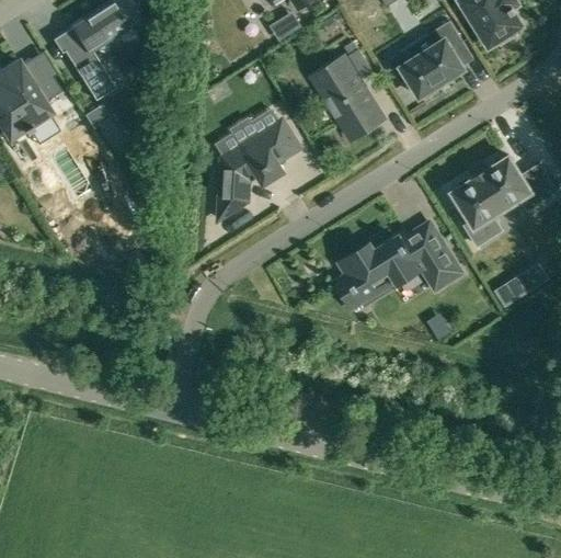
[(60,37),(69,50),(65,54),(95,102),(115,90),(90,50),(138,20),(139,0),(117,0),(75,27),(60,37)]
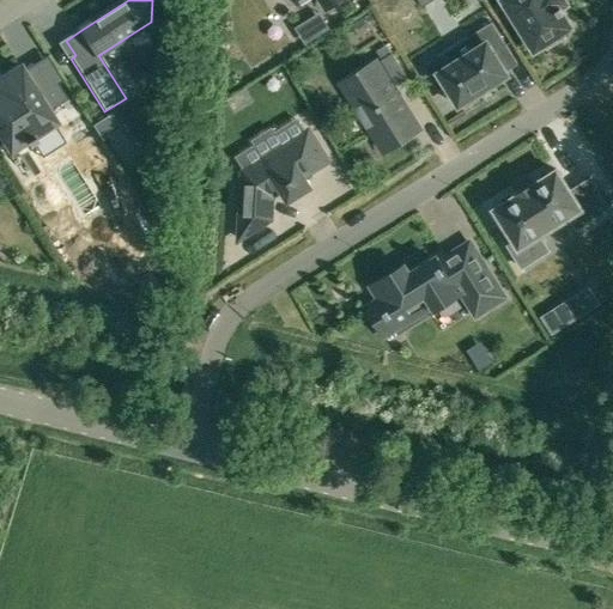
[(286,0),(290,5),(297,0),(319,0),(326,11),(344,0),(286,0)]
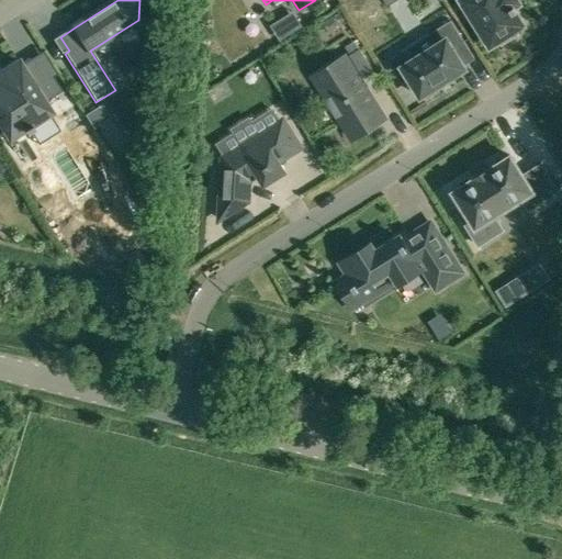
[(459,0),(491,49),(498,44),(502,48),(518,37),(516,33),(524,29),(515,14),(518,13),(515,9),(519,7),(515,0),(459,0)]
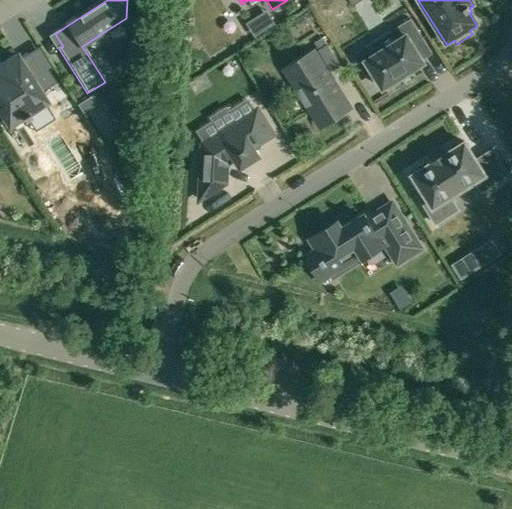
[(264,34),(275,26),(267,13),(255,20),(264,34)]
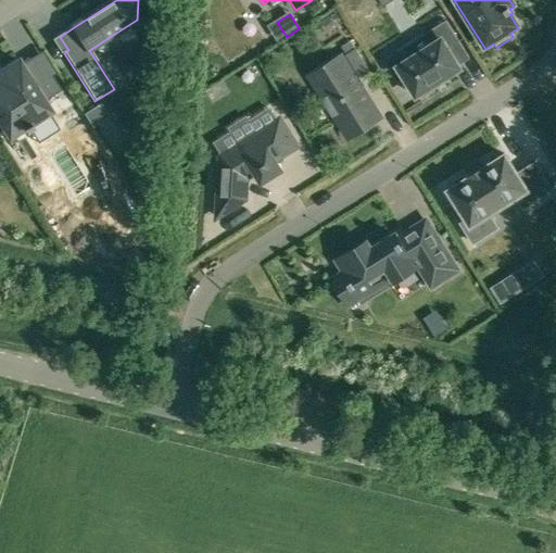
[(397,70),(417,99),(433,88),(433,89),(436,88),(434,87),(442,83),(443,84),(444,83),(444,82),(460,71),(449,52),(460,46),(446,24),(426,36),(432,48),(397,70)]
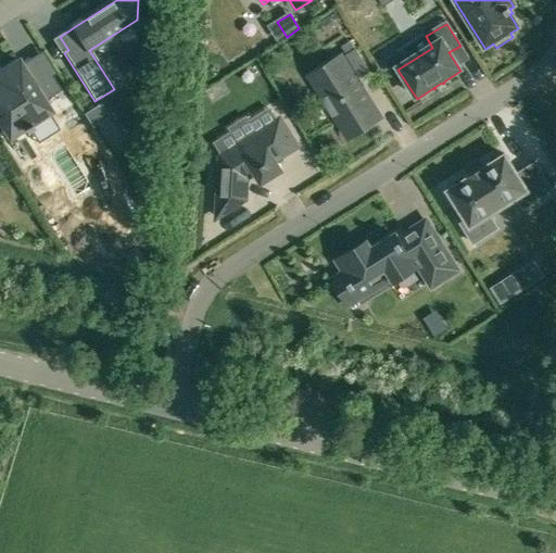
[(350,62),(358,57),(351,44),(341,49),(350,62)]
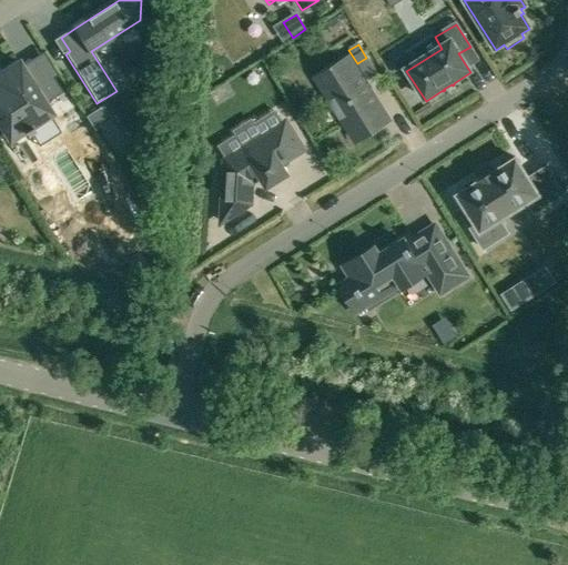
[(388,123),(356,71),(350,61),(338,69),(318,81),(328,99),(333,97),(335,96),(351,120),(348,122),(350,122),(345,124),(356,142),(359,140),(359,141),(388,123)]
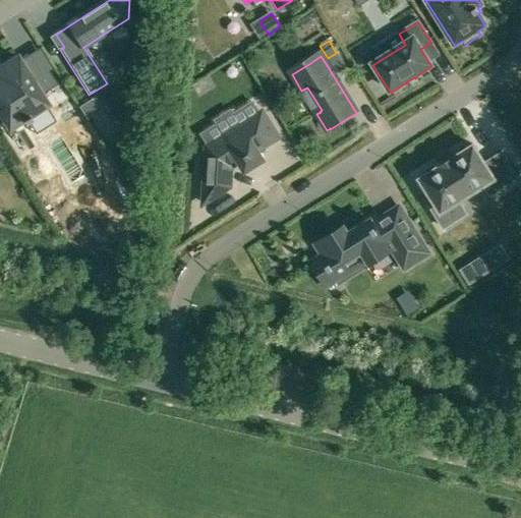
[(23,124),(26,122),(31,120),(29,117),(45,107),(46,106),(41,97),(57,87),(49,73),(48,72),(32,82),(18,62),(16,59),(3,67),(3,66),(2,66),(2,68),(0,69),(0,115),(9,129),(22,121),(23,124)]
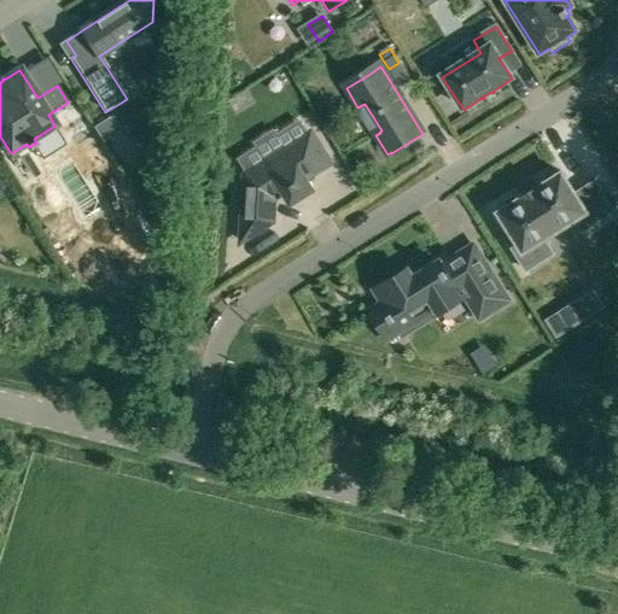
[(121,132),(112,117),(93,129),(103,144),(121,132)]
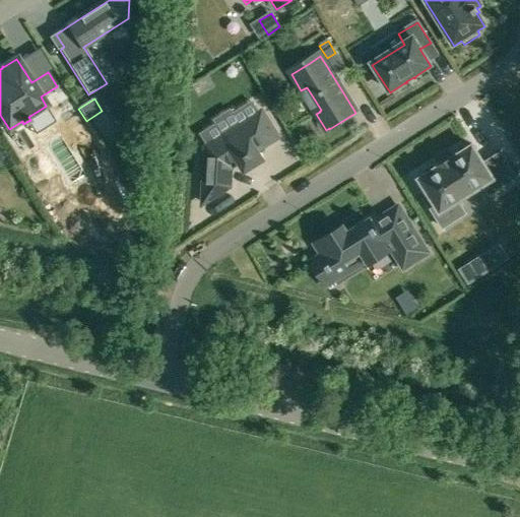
[(245,172),(262,162),(257,152),(277,139),(261,114),(240,128),(238,124),(222,133),(225,137),(206,148),(203,205),(230,189),(231,169),(240,163),(245,172)]
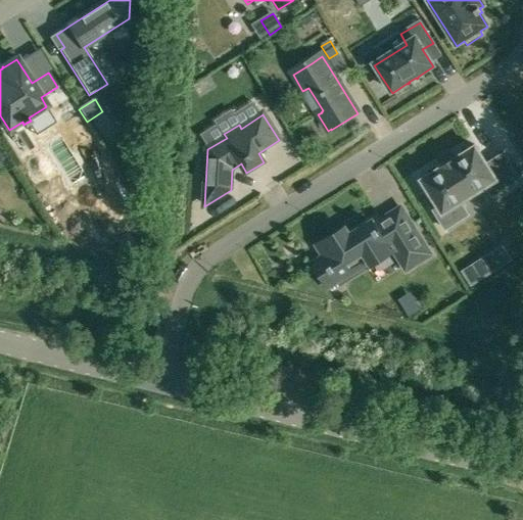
[(444,214),(459,204),(486,187),(492,197),(518,181),(503,156),(486,167),(476,150),(477,150),(475,148),(456,159),(440,169),(441,170),(422,182),(432,198),(442,216),(444,214)]
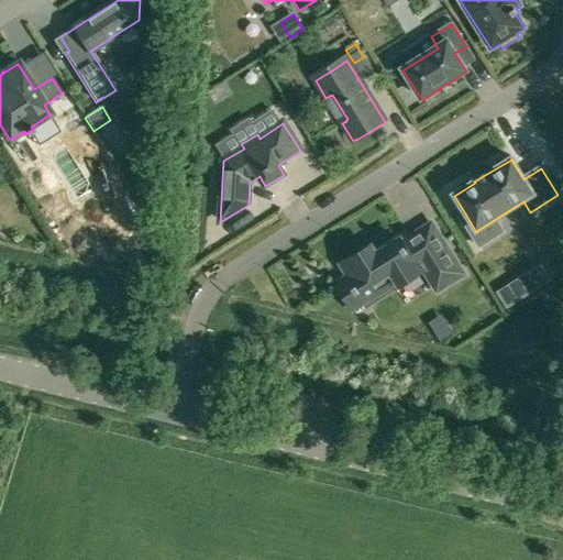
[(397,284),(399,286),(423,272),(437,293),(463,276),(431,226),(403,244),(400,240),(376,255),(372,248),(342,267),(355,288),(353,289),(356,295),(359,294),(365,304),(397,284)]
